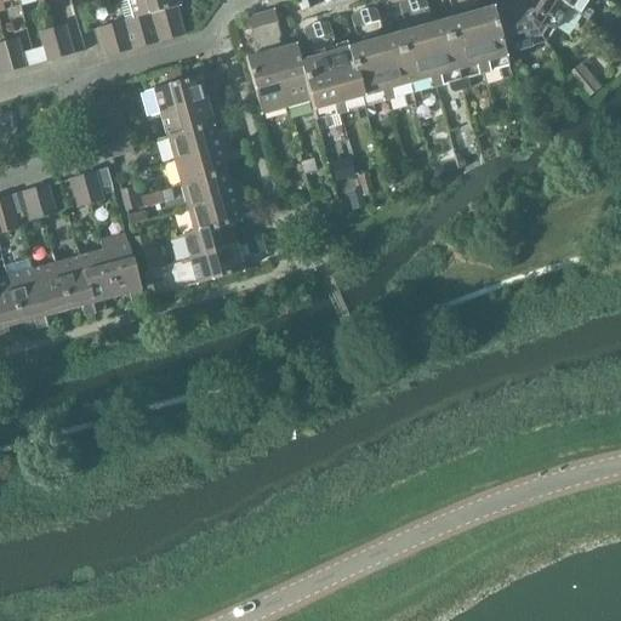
[(0,0),(0,11),(20,6),(17,0),(0,0)]
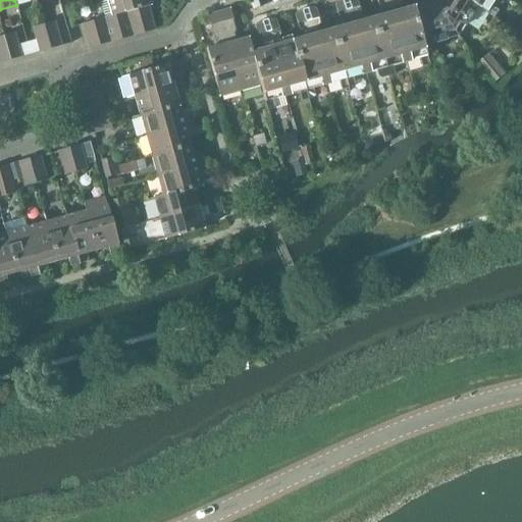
[(100,0),(105,18),(112,16),(115,15),(126,12),(138,9),(149,6),(151,6),(149,0),(100,0)]
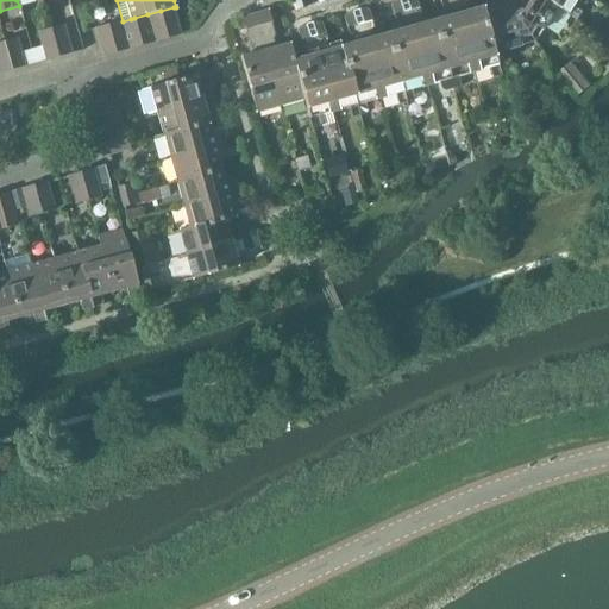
[(391,5),(393,12),(403,8),(400,0),(396,0),(394,1),(391,5)]
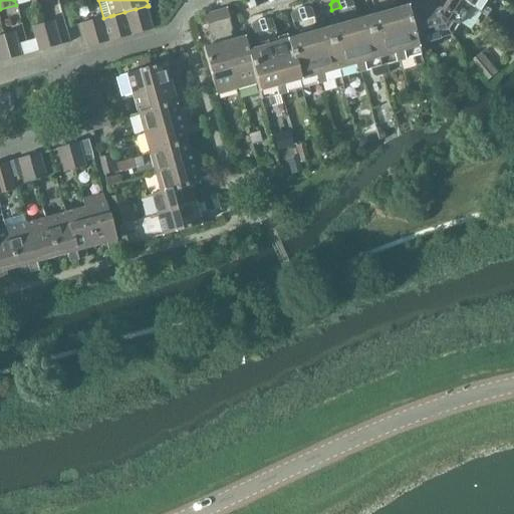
[(418,45),(445,37),(450,34),(425,0),(415,0),(417,5),(407,7),(418,45)]
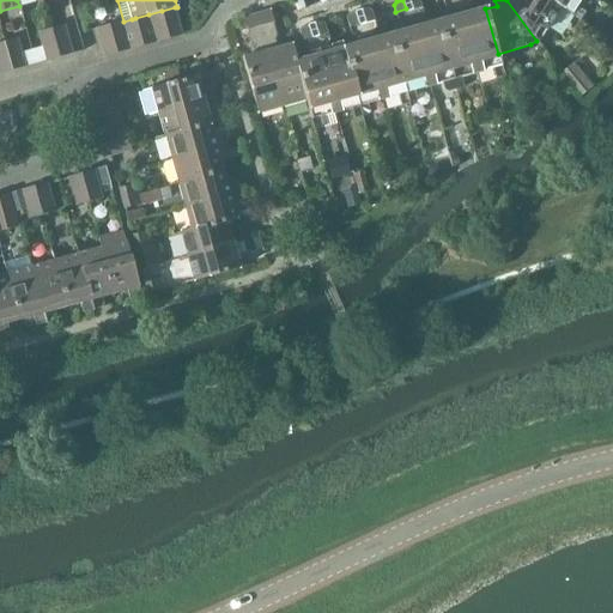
[(572,16),(562,7),(550,0),(507,0),(536,41),(544,36),(548,28),(552,29),(556,30),(559,29),(563,28),(566,25),(569,23),(572,16)]
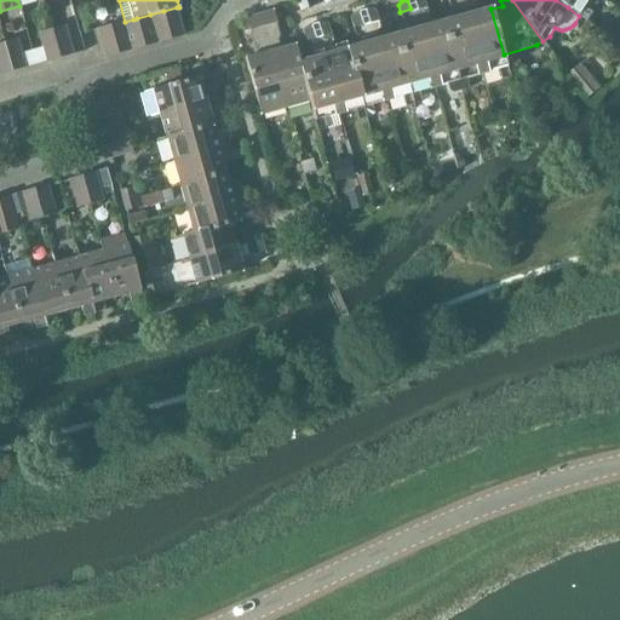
[(587,0),(556,0),(568,7),(579,16),(587,21),(592,12),(584,7),(587,0)]
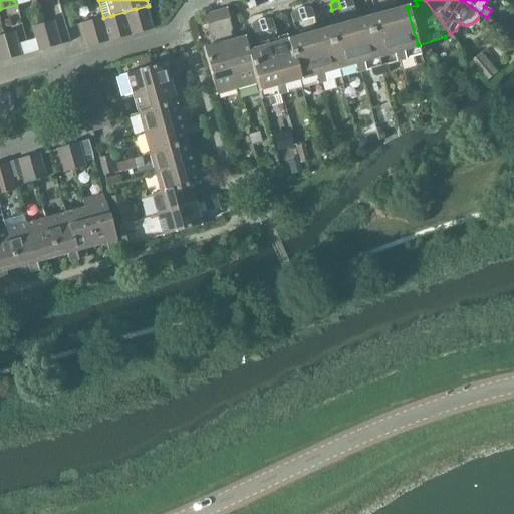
[(352,4),(344,6),(346,14),(354,12),(352,4)]
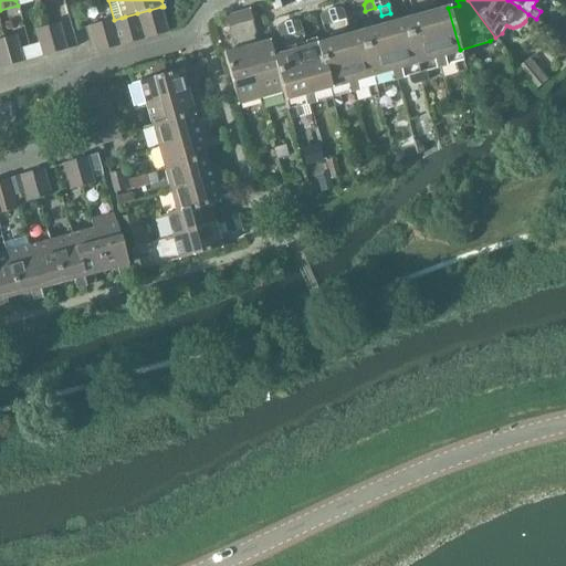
[(149,10),(156,37),(168,33),(161,7),(149,10)]
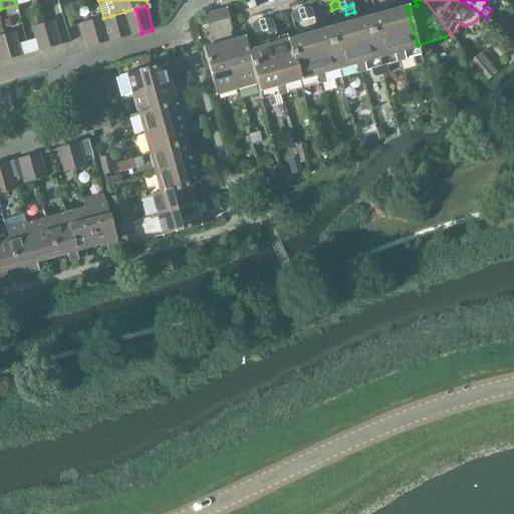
[(305,17),(313,15),(311,9),(308,7),(303,9),(305,17)]
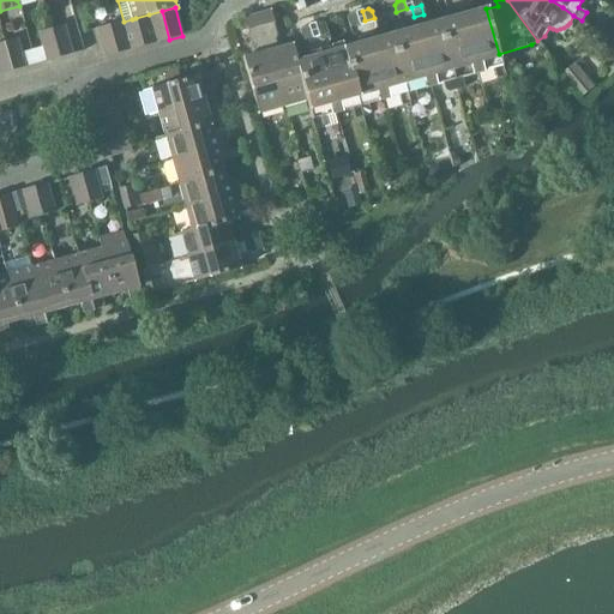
[(407,8),(396,12),(399,22),(409,18),(407,8)]
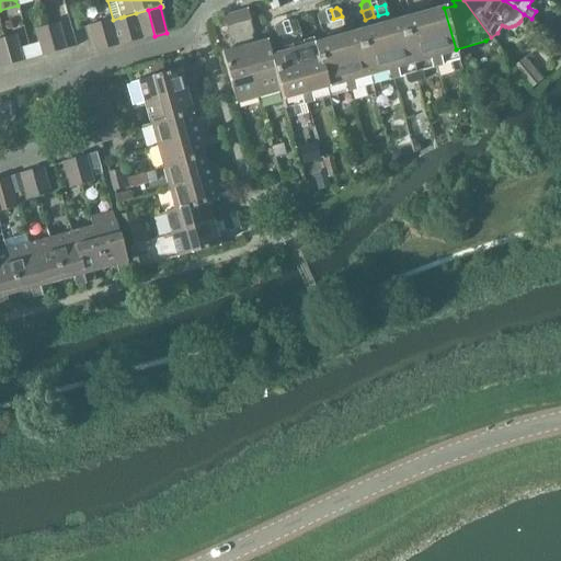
[(422,14),(437,67),(451,63),(454,72),(461,70),(456,49),(444,8),(422,14)]
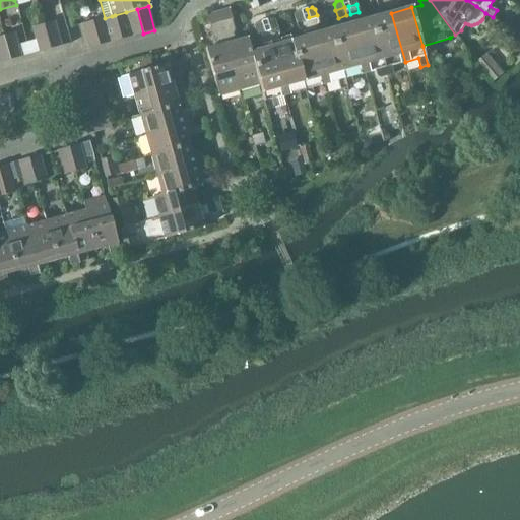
[(132,37),(143,34),(137,9),(126,12),(132,37)]
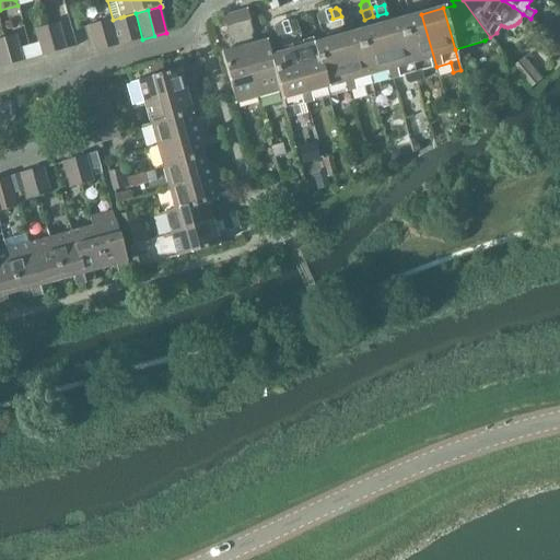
[(270,57),(271,56),(267,41),(254,45),(252,36),(254,33),(247,10),(234,13),(258,97),(280,92),(280,91),(270,57)]
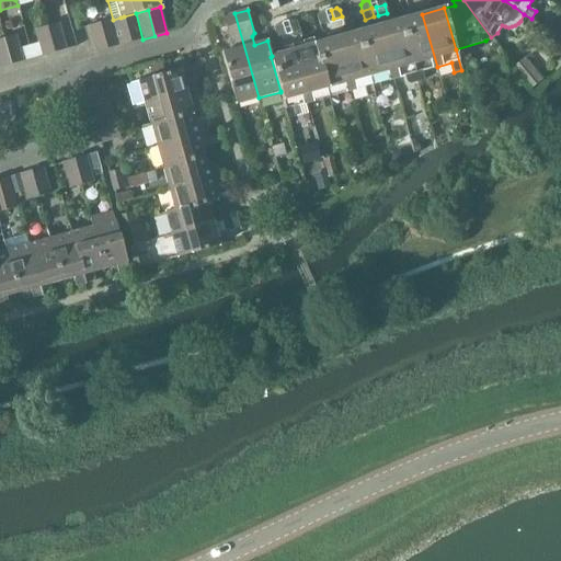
[(318,16),(319,22),(328,20),(325,11),(320,13),(318,16)]
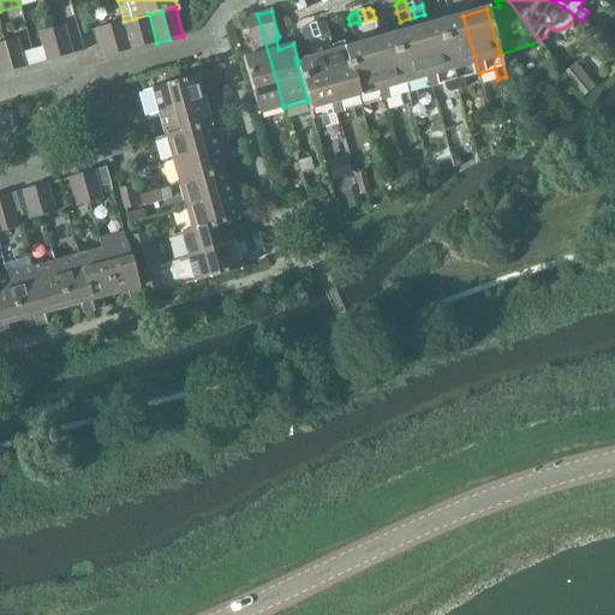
[(143,47),(156,43),(149,15),(136,18),(143,47)]
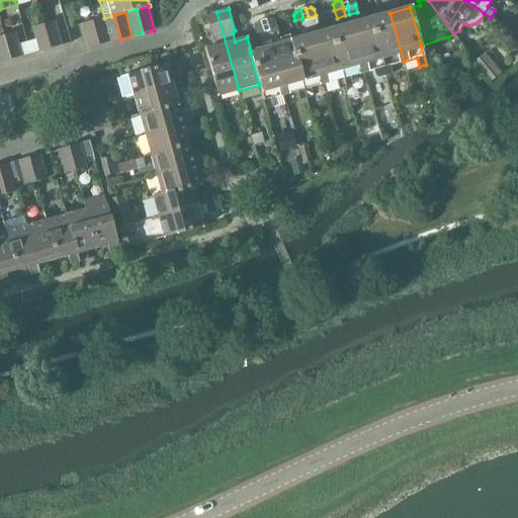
[(239,90),(217,12),(205,15),(211,36),(214,38),(218,46),(205,50),(219,96),(239,90)]
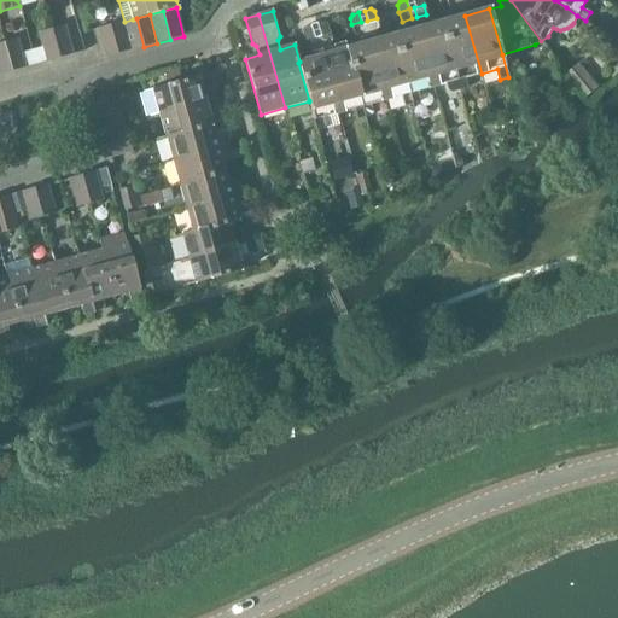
[(441,22),(460,91),(468,88),(465,79),(482,74),(465,16),(441,22)]
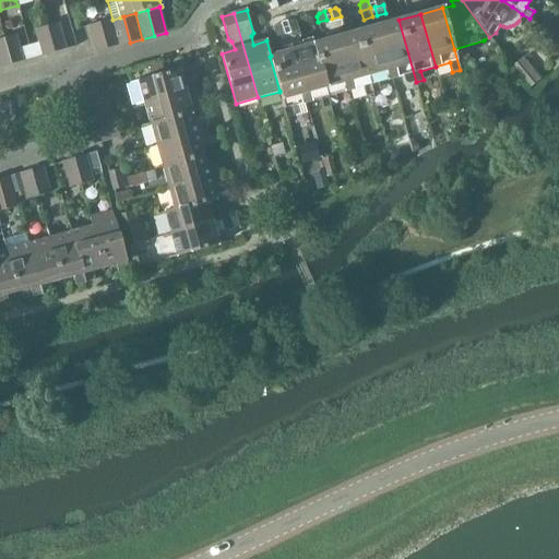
[(130,43),(123,16),(120,18),(113,20),(111,20),(118,46),(130,43)]
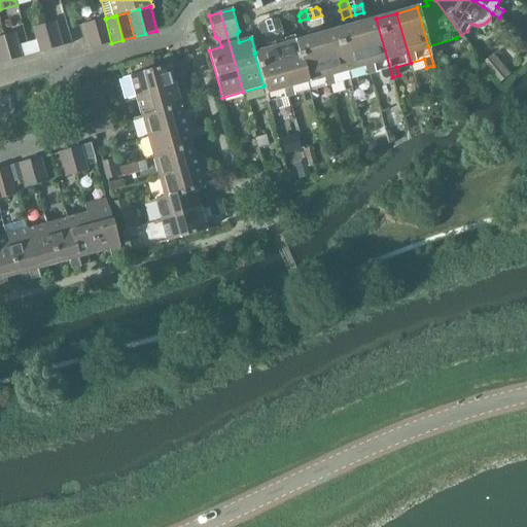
[(321,15),(313,18),(315,26),(323,24),(321,15)]
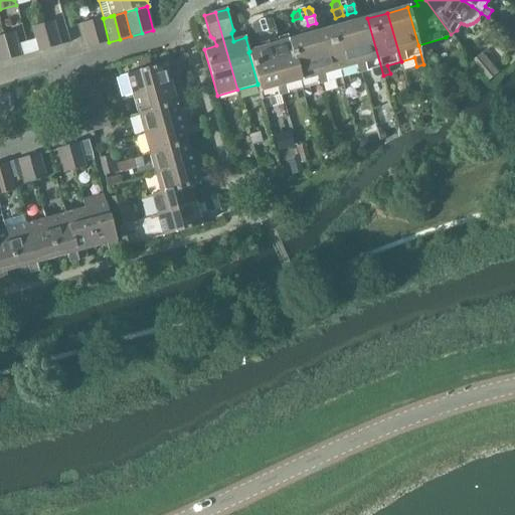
[(98,45),(109,42),(103,18),(92,21),(98,45)]
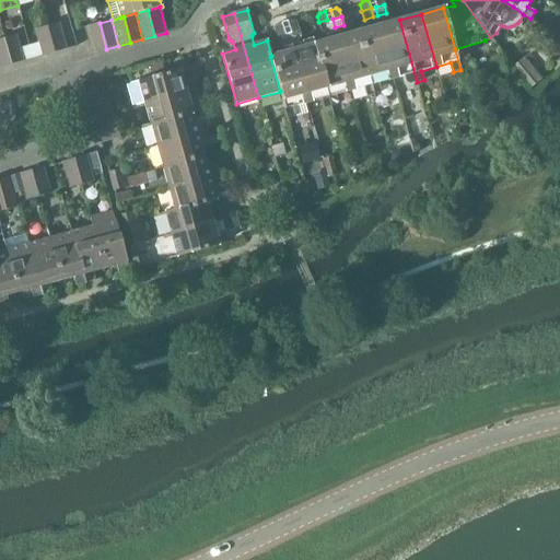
[(289,31),(299,28),(296,22),(292,20),(287,22),(289,31)]
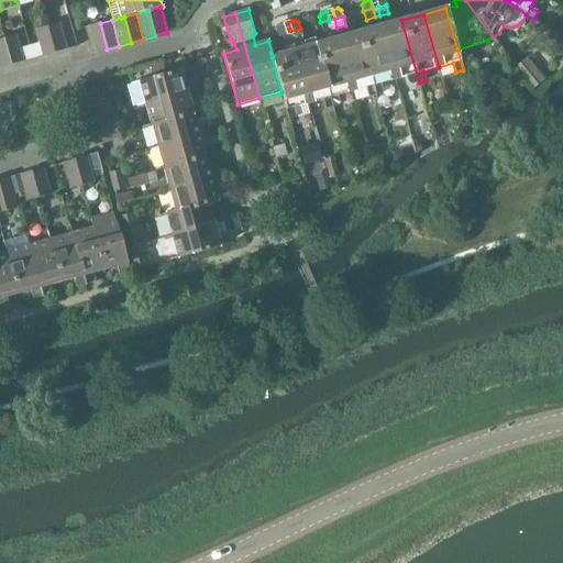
[(329,20),(320,22),(322,32),(331,29),(329,20)]
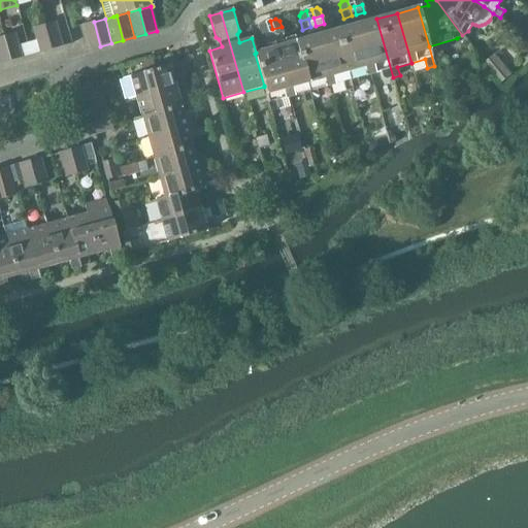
[(383,77),(387,79),(393,77),(376,19),(357,25),(370,74),(381,71),(383,77)]
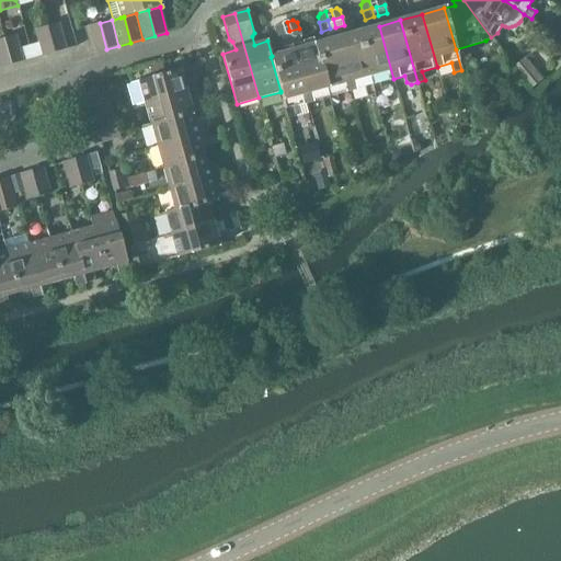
[(55,53),(67,49),(59,23),(47,26),(55,53)]
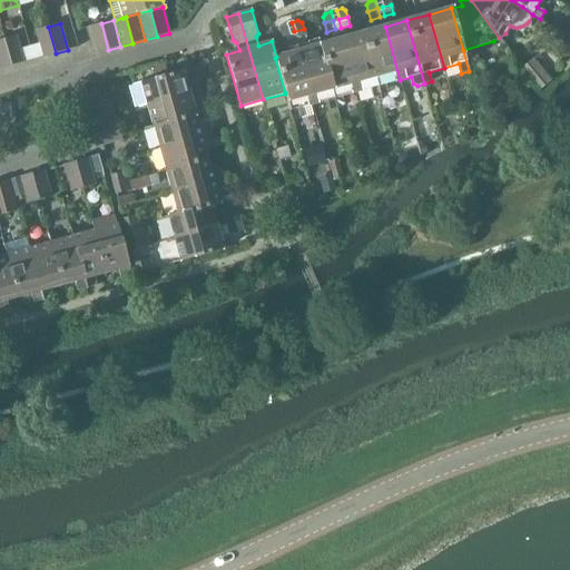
[(101,23),(89,27),(96,53),(108,50),(101,23)]
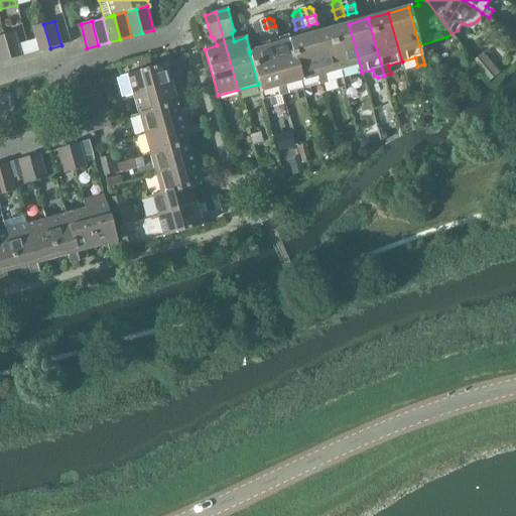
[(252,26),(254,31),(262,29),(260,21),(255,22),(252,26)]
